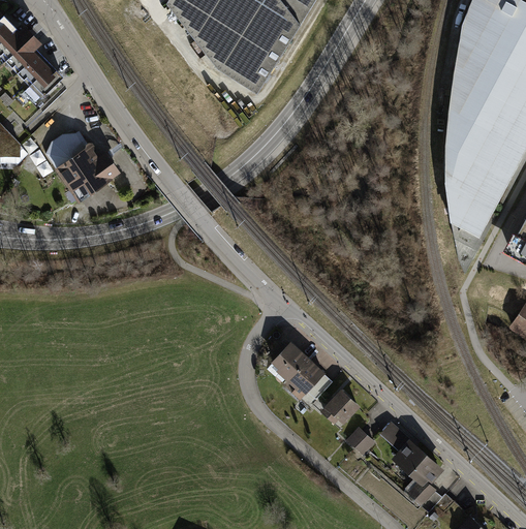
[(318,0),(172,0),(169,3),(221,68),(260,93),(318,0)]
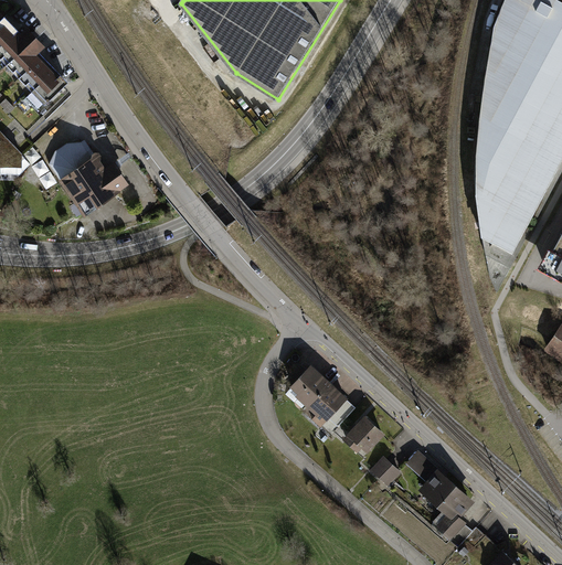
[(501,254),(561,146),(561,2),(558,0),(505,0),(505,3),(491,40),(481,89),(475,142),(476,193),(476,238),(501,254)]
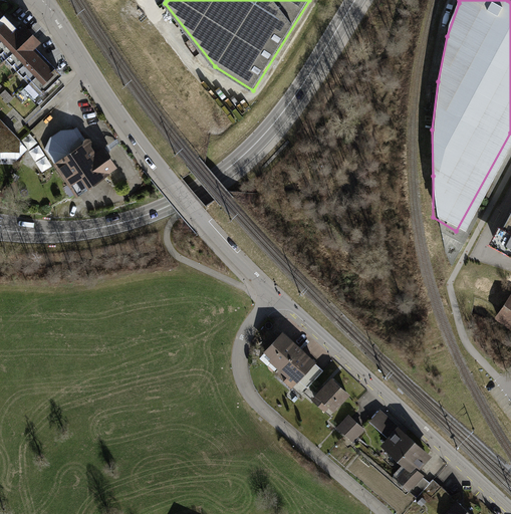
[(23,32),(7,16),(0,22),(0,51),(43,95),(64,74),(39,48),(43,44),(27,28),(23,32)]
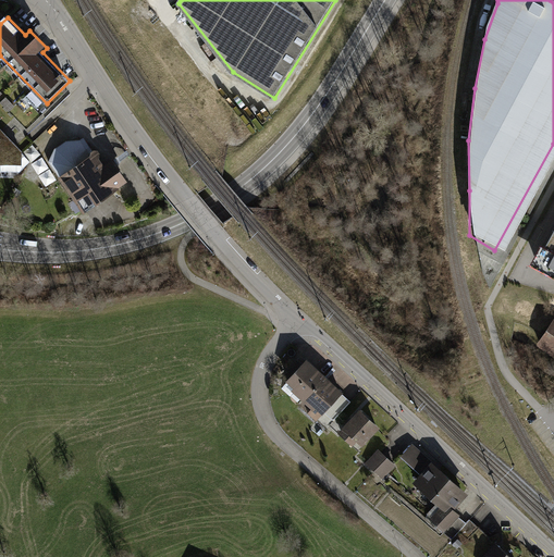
[(25,153),(3,132),(3,166),(25,166),(25,153)]
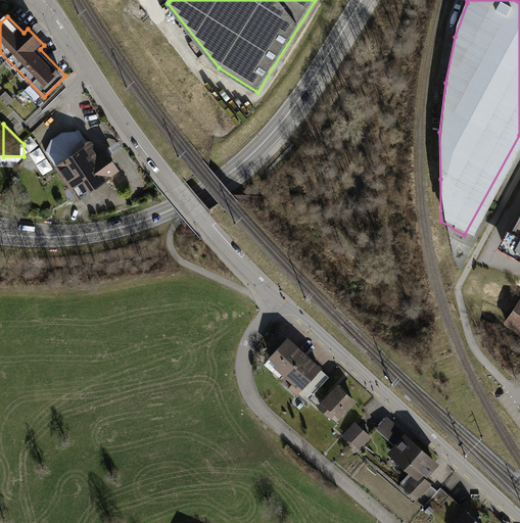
[(99,160),(79,132),(66,133),(52,142),(49,152),(59,168),(64,164),(84,195),(122,171),(110,154),(99,160)]
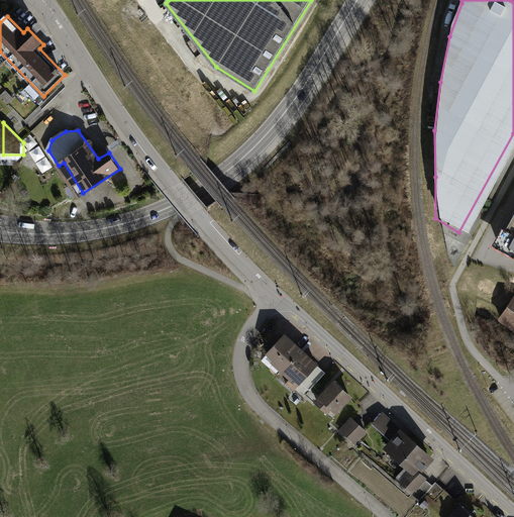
[(46,175),(57,168),(42,146),(32,152),(46,175)]
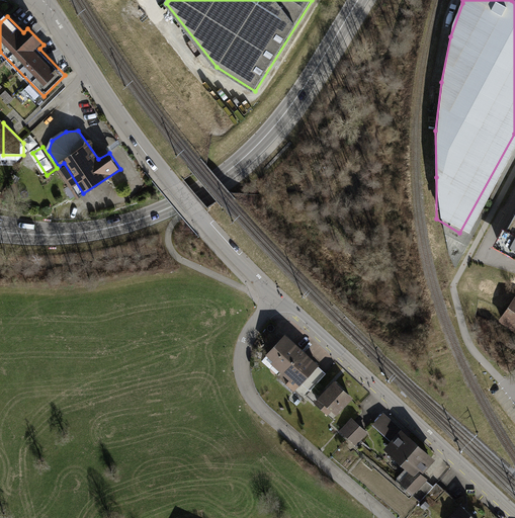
[(514,213),(508,227),(505,226),(494,245),(514,255),(514,213)]
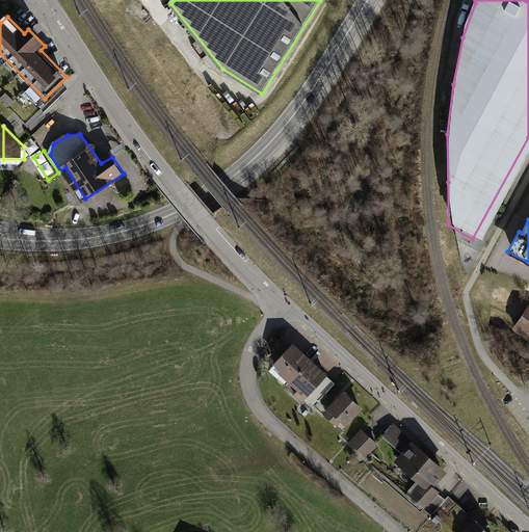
[(528,308),(516,327),(528,336),(528,308)]
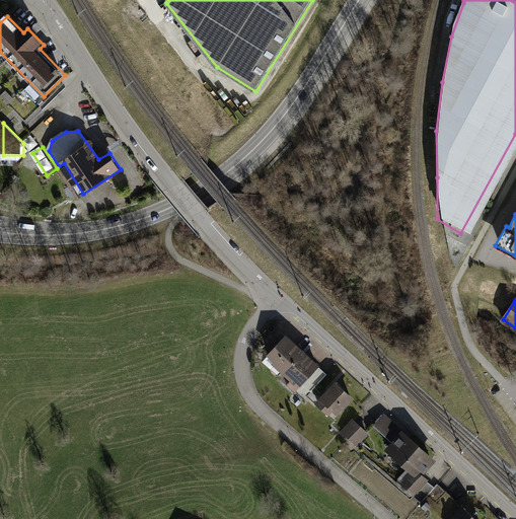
[(305,355),(285,336),(264,358),(284,377),(305,355)]
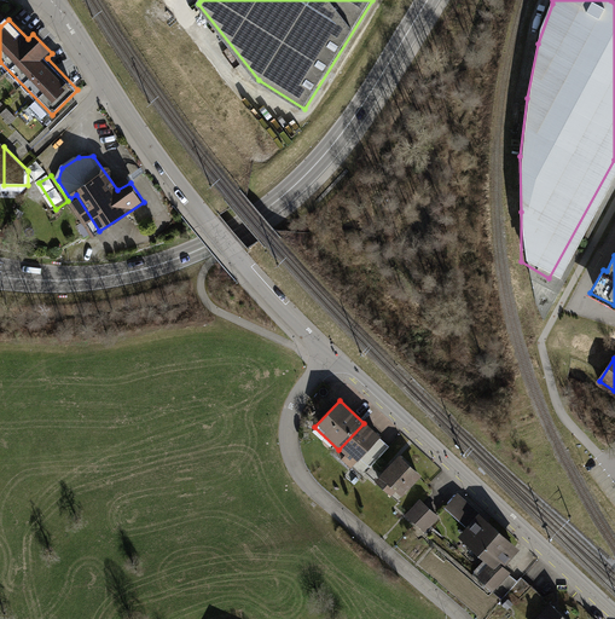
[(392,449),(364,423),(338,450),(366,475),(392,449)]
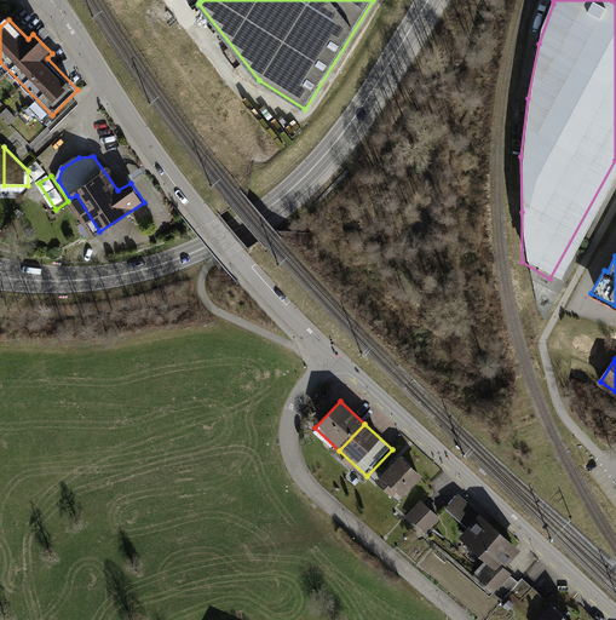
[(398,458),(378,482),(402,501),(422,477),(398,458)]
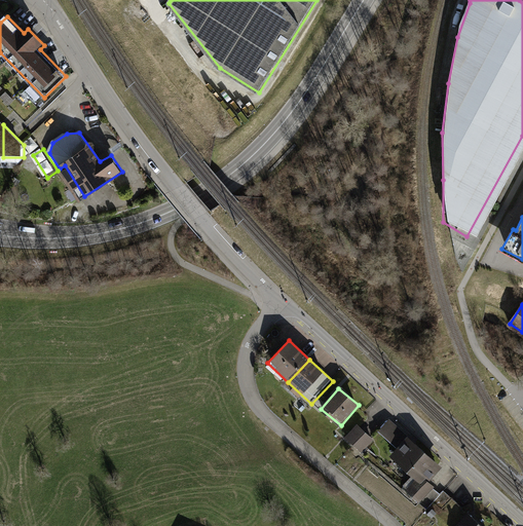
[(390,420),(381,431),(399,447),(389,456),(414,478),(404,490),(419,504),(435,487),(428,482),(443,466),(390,420)]
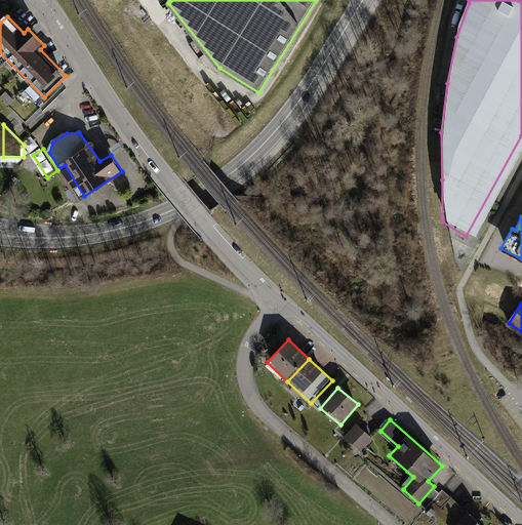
[(374,440),(356,425),(346,438),(363,453),(374,440)]
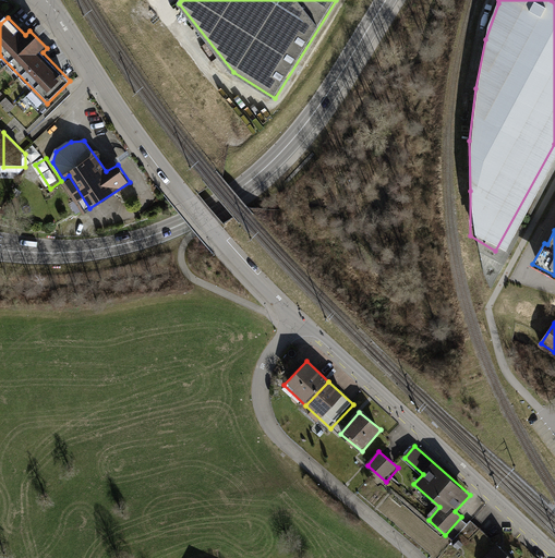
[(525,557),(526,557),(508,542),(494,557),(525,557)]
